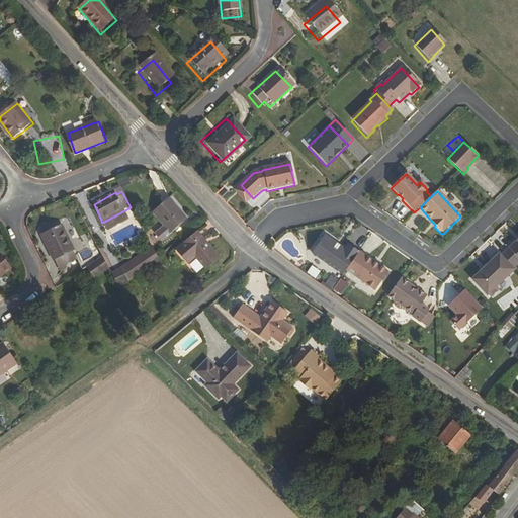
[(170,234),(185,221),(167,198),(150,211),(170,234)]
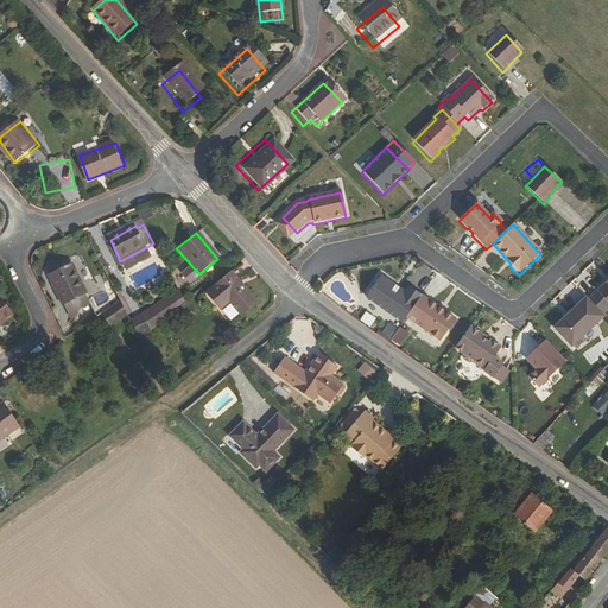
[(63,306),(87,296),(70,261),(48,272),(63,306)]
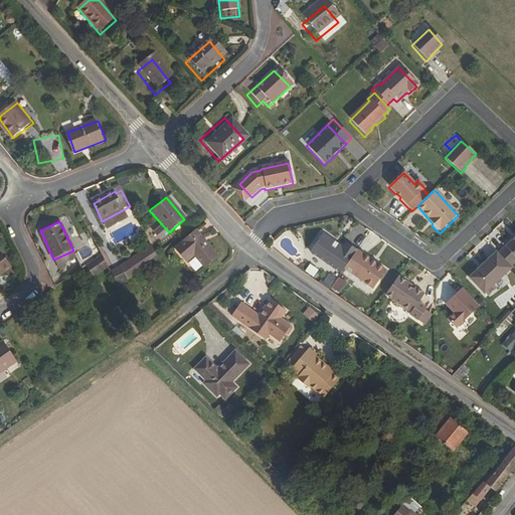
[(216,259),(196,233),(174,250),(186,266),(194,260),(203,270),(216,259)]
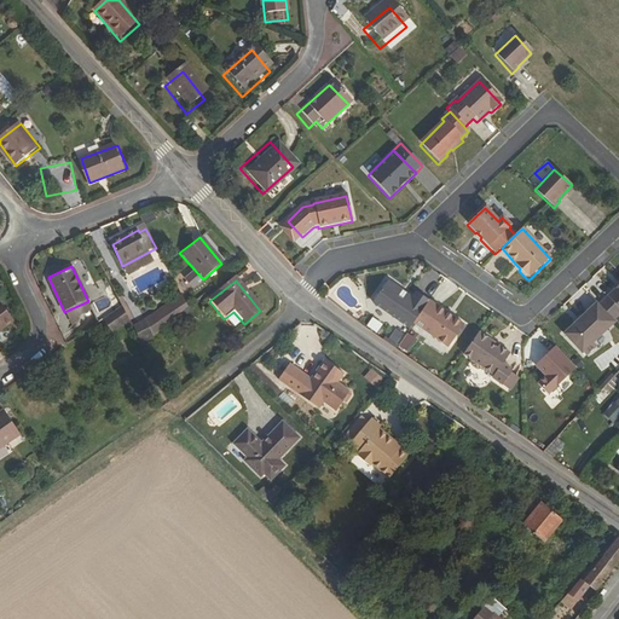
[(371,305),(409,330),(412,325),(427,305),(415,295),(411,300),(386,283),(371,305)]
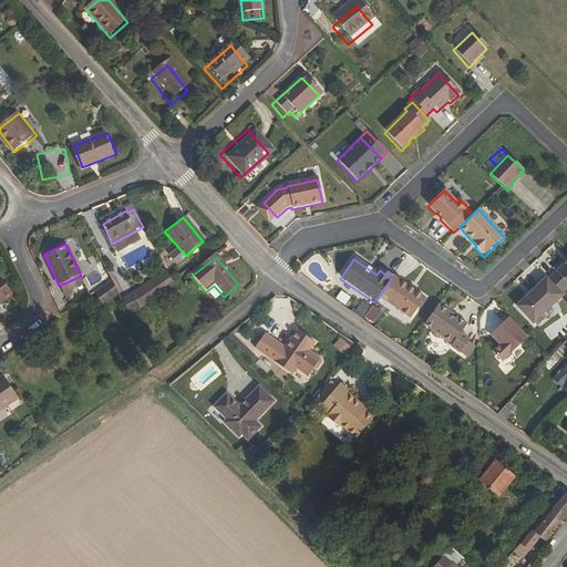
[(566,261),(554,275),(566,288),(566,261)]
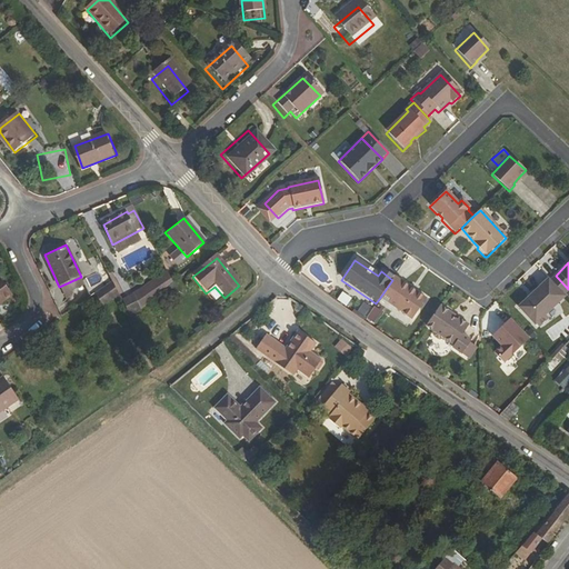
[(392,280),(393,278),(381,270),(381,271),(392,280)]
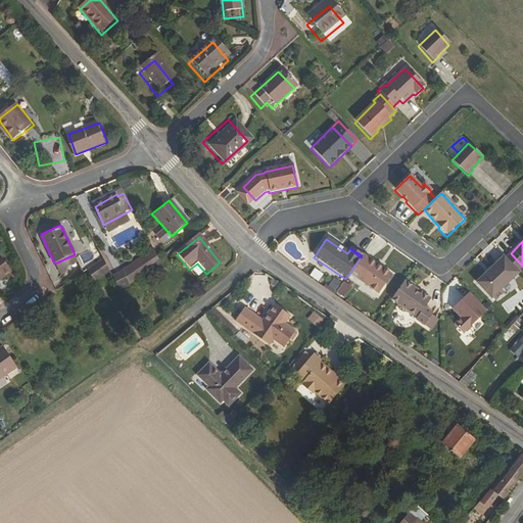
[(149,266),(158,258),(153,249),(149,251),(147,252),(145,254),(149,266)]
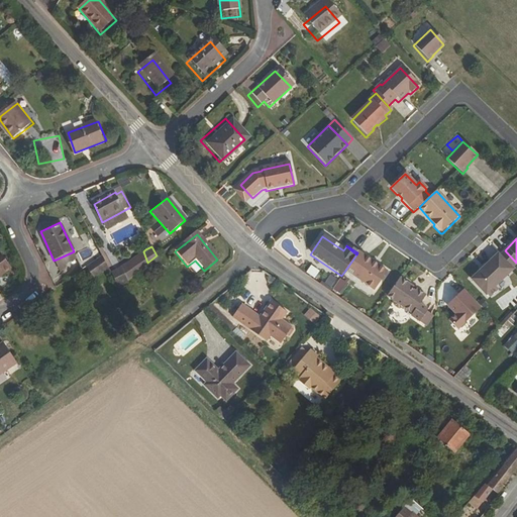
[(516,263),(505,250),(500,255),(512,270),(516,265),(516,263)]
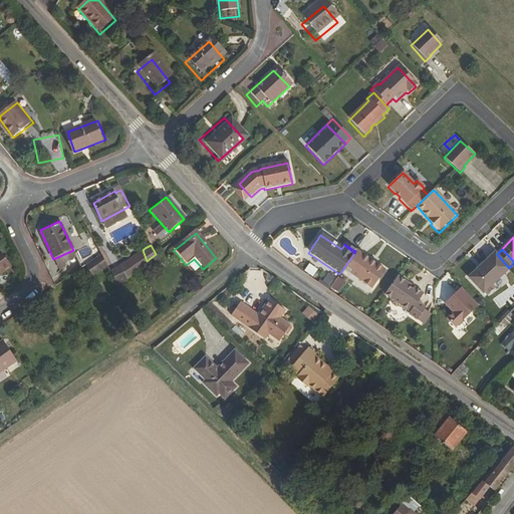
[(0,274),(11,266),(0,250),(0,274)]
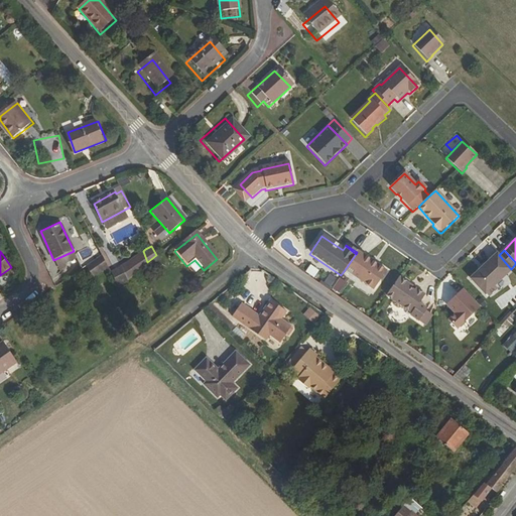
[(117,267),(124,281),(147,262),(143,251),(117,267)]
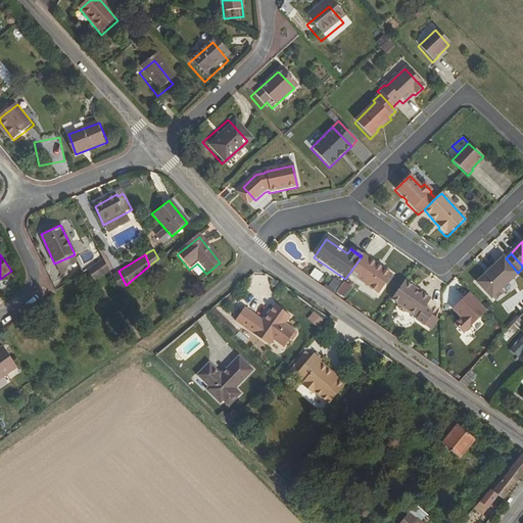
[(377,267),(362,255),(361,257),(348,275),(378,295),(391,276),(380,269),(378,272),(375,270),(377,267)]
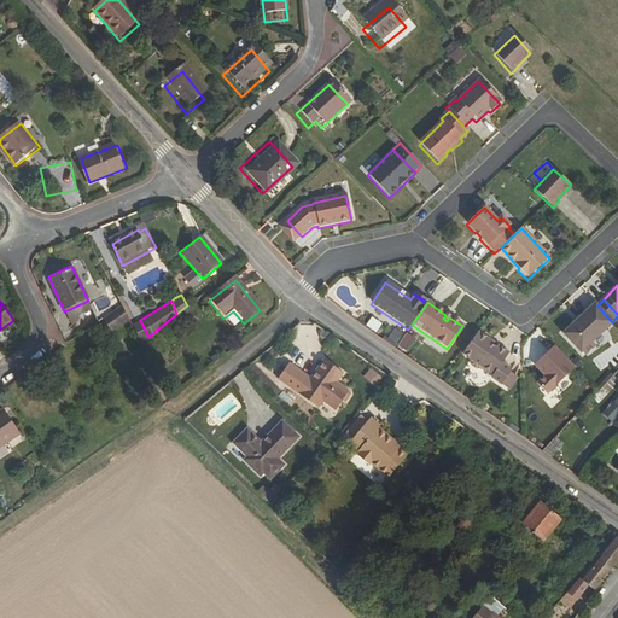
[(614,327),(595,305),(563,336),(581,356),(587,351),(590,355),(596,350),(593,347),(614,327)]
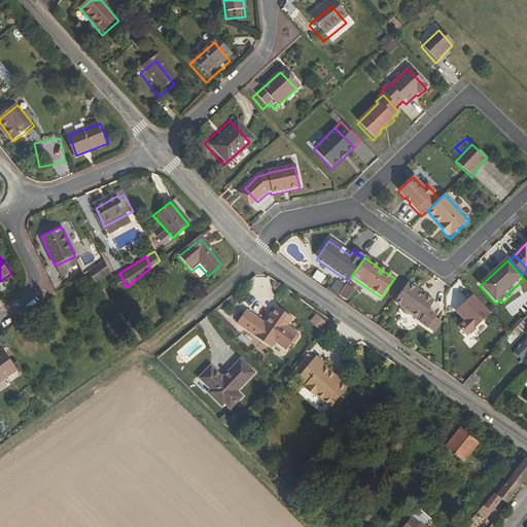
[(312,279),(321,285),(326,278),(317,272),(312,279)]
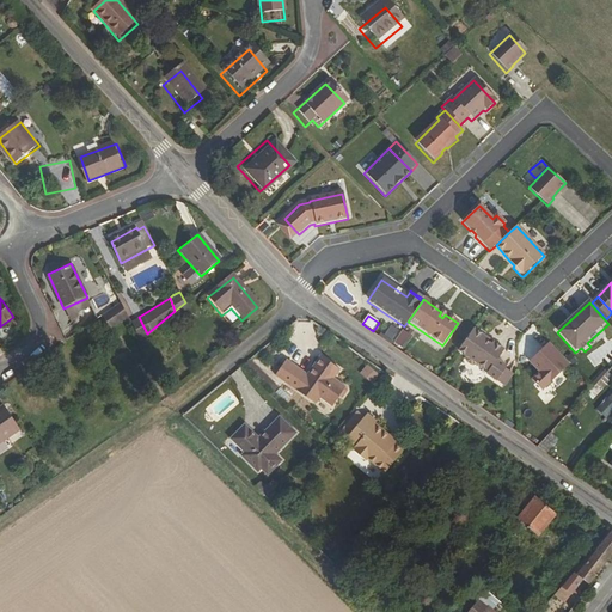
[(136,337),(147,334),(139,317),(128,320),(136,337)]
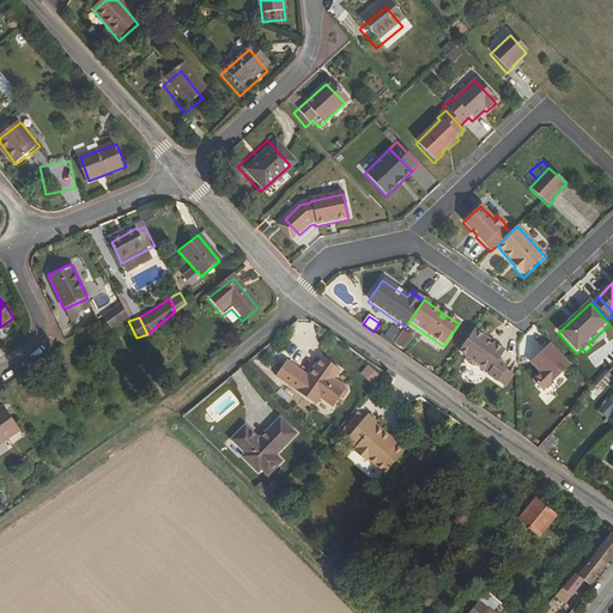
[(402,331),(394,345),(404,350),(412,335),(402,331)]
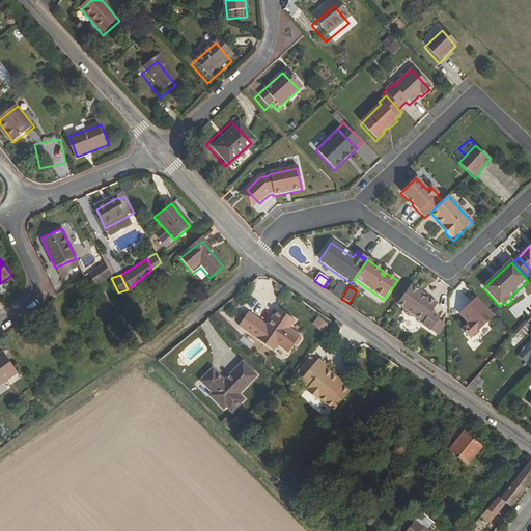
[(409,288),(395,307),(402,312),(402,313),(402,317),(408,320),(411,319),(412,318),(421,326),(420,328),(429,334),(437,324),(437,320),(429,315),(436,307),(425,300),(424,302),(418,298),(419,296),(409,288)]
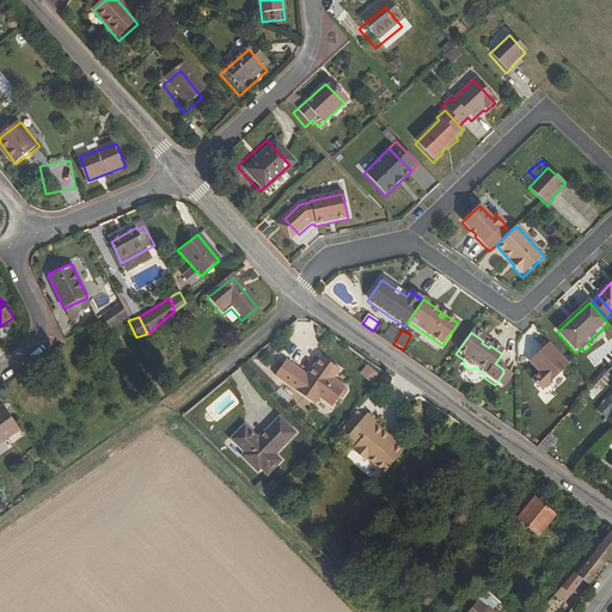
[(567,363),(545,341),(539,348),(540,349),(534,354),(533,353),(526,360),(537,371),(528,378),(539,389),(567,363)]
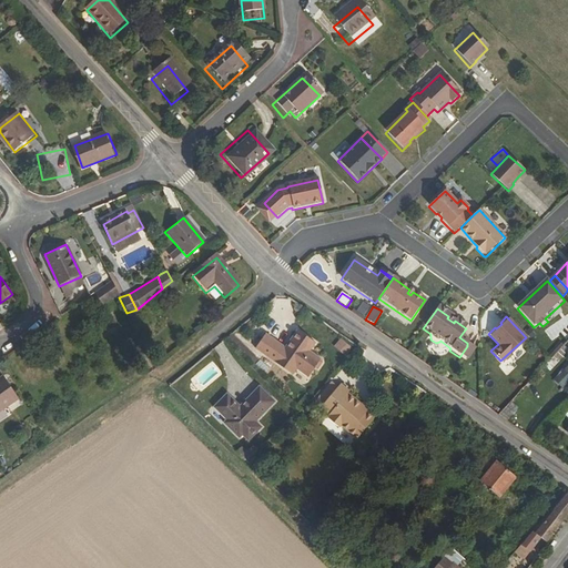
[(318,368),(323,363),(322,359),(311,351),(316,343),(297,330),(292,338),(295,341),(288,350),(285,347),(266,334),(255,348),(293,375),(297,369),(308,377),(314,369),(318,368)]
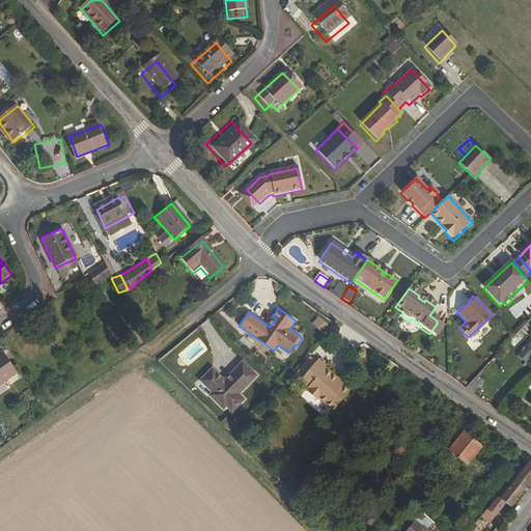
[(276,318),(273,316),(267,325),(270,327),(276,318)]
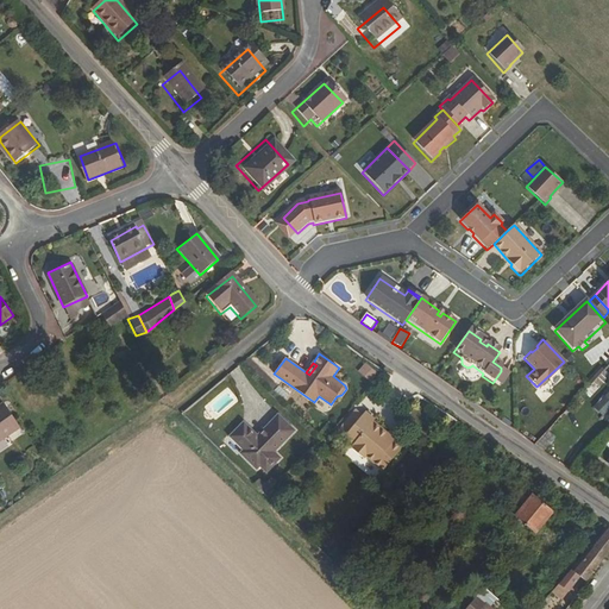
[(377,372),(366,364),(359,372),(370,381),(377,372)]
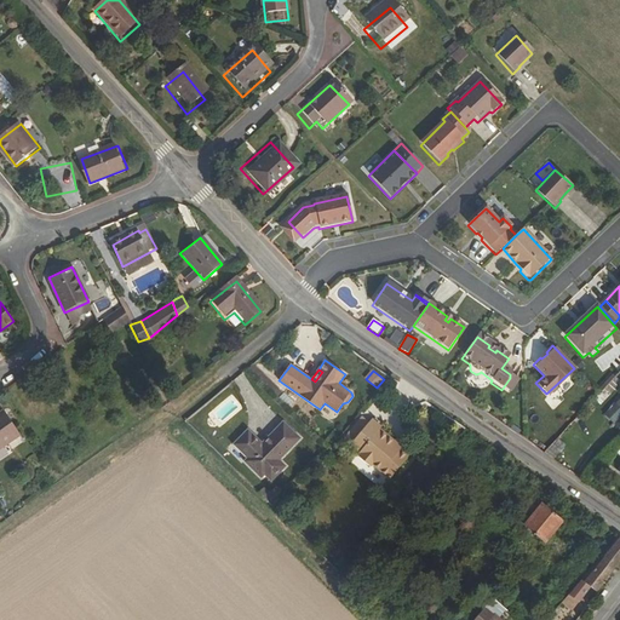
[(619,418),(619,399),(606,415),(615,424),(619,418)]
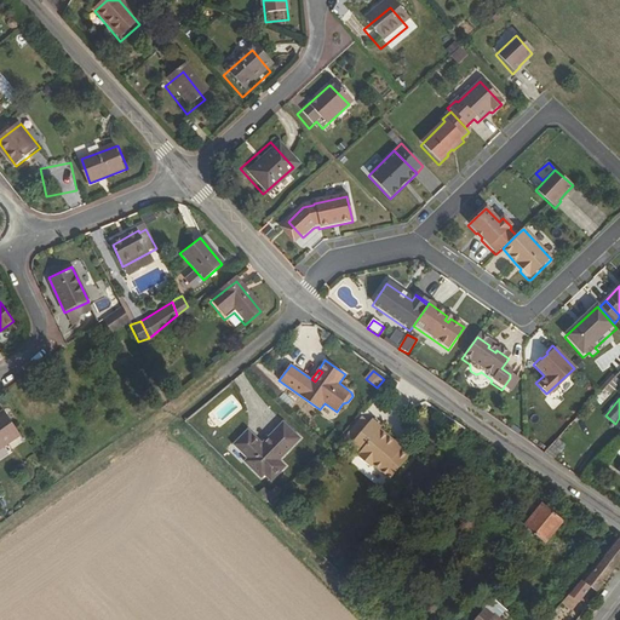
[(0,446),(18,434),(5,415),(0,419),(0,446)]
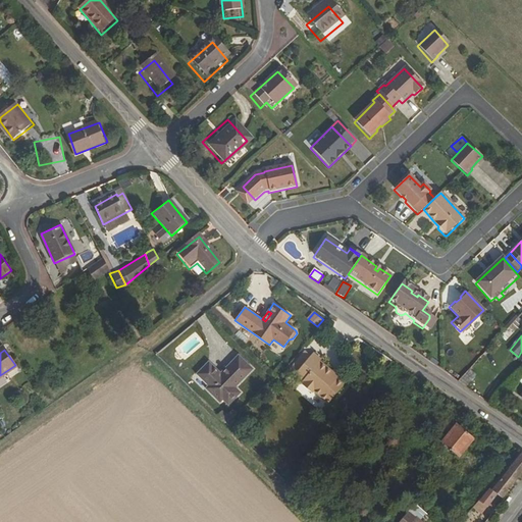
[(304,352),(296,362),(302,367),(310,357),(304,352)]
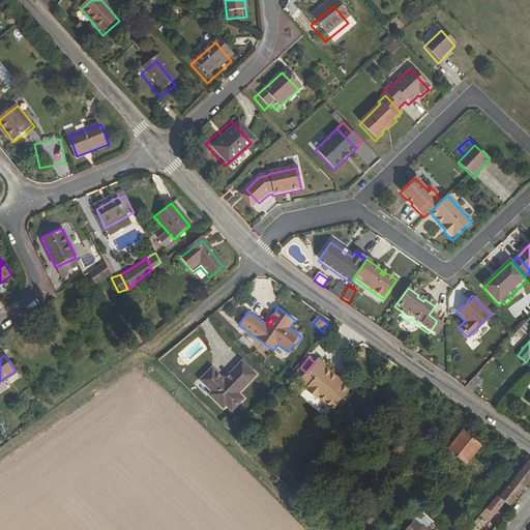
[(319,396),(333,410),(349,391),(342,385),(344,383),(325,366),(326,365),(318,358),(315,362),(306,373),(300,367),(295,373),(301,378),(300,380),(307,386),(306,387),(308,388),(306,390),(317,399),(319,396)]
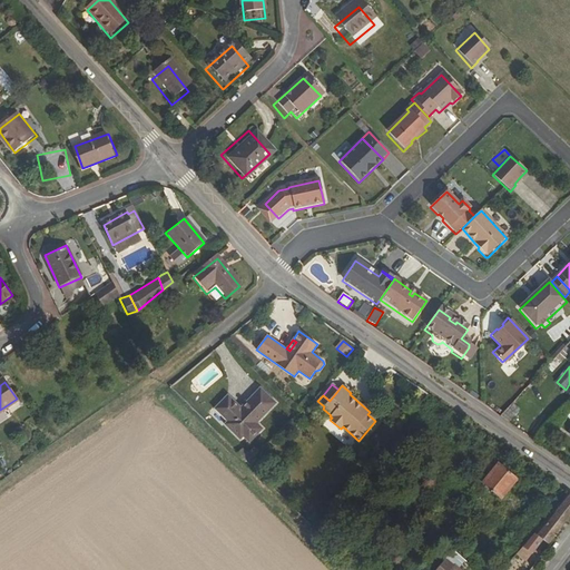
[(242,408),(228,394),(215,409),(227,421),(225,424),(241,440),(244,436),(249,443),(264,429),(257,423),(277,403),(261,387),(242,408)]
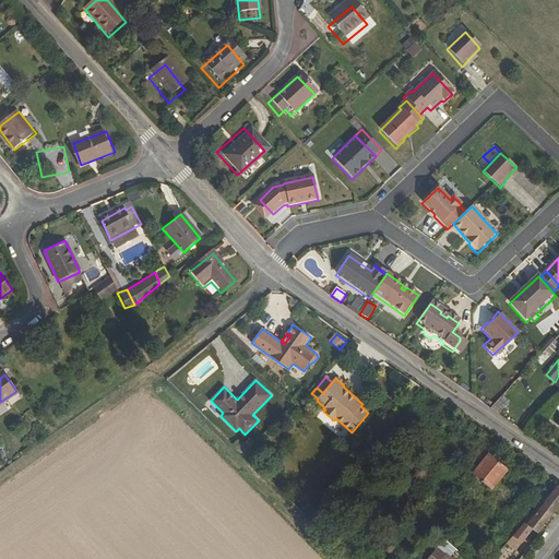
[(506,396),(492,409),(500,416),(512,404),(506,396)]
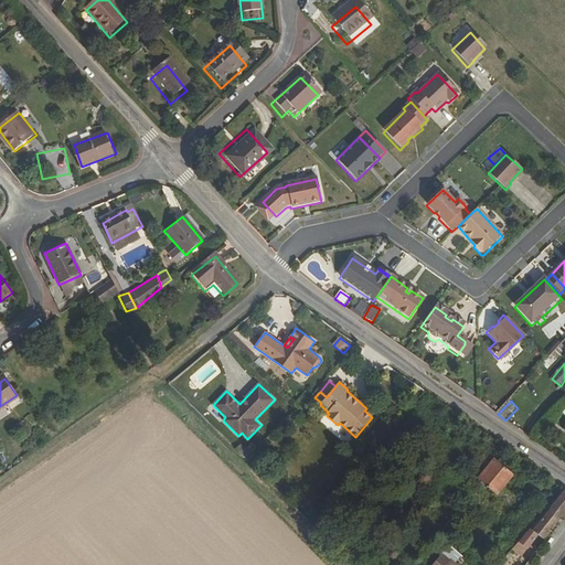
[(245,459),(257,449),(253,445),(246,450),(241,444),(235,449),(245,459)]
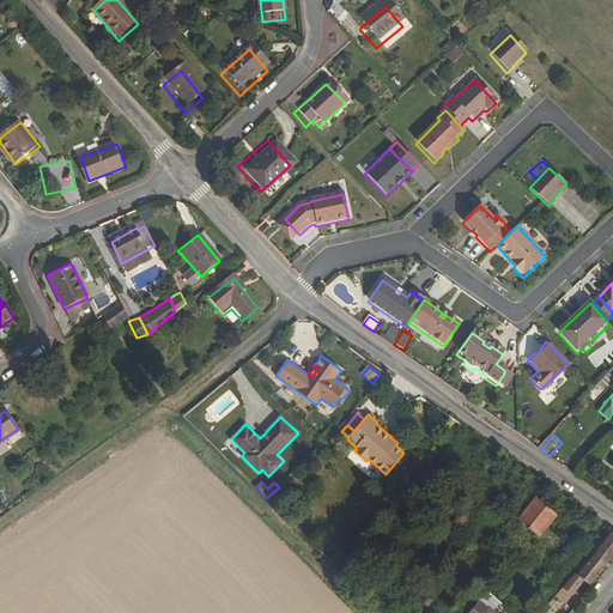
[(557,514),(532,493),(514,515),(539,535),(557,514)]
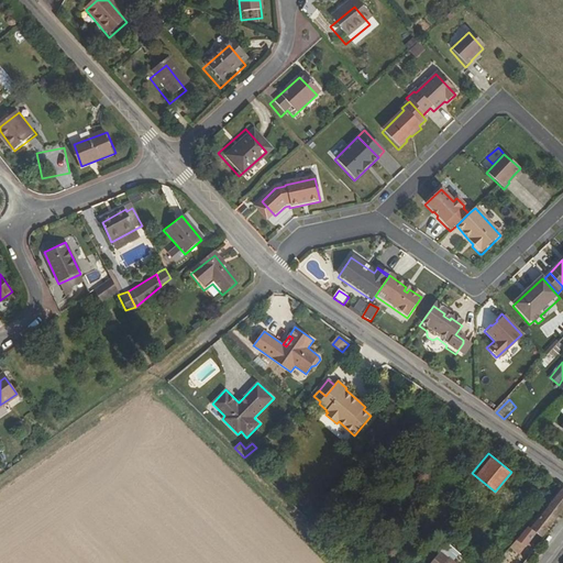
[(263,465),(257,470),(265,477),(271,473),(263,465)]
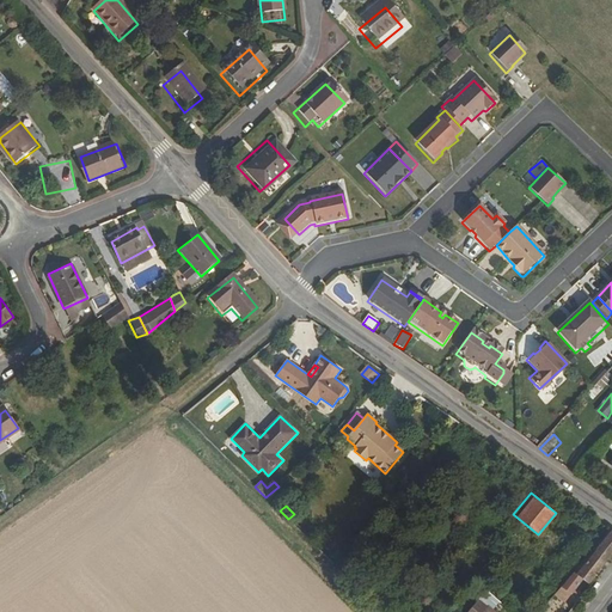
[(588,583),(611,554),(611,530),(610,530),(562,587),(570,594),(583,580),(588,583)]
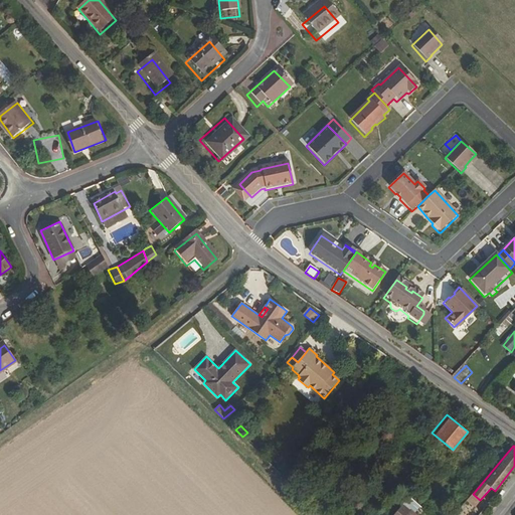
[(409,496),(393,514),(414,514),(413,514),(420,506),(409,496)]
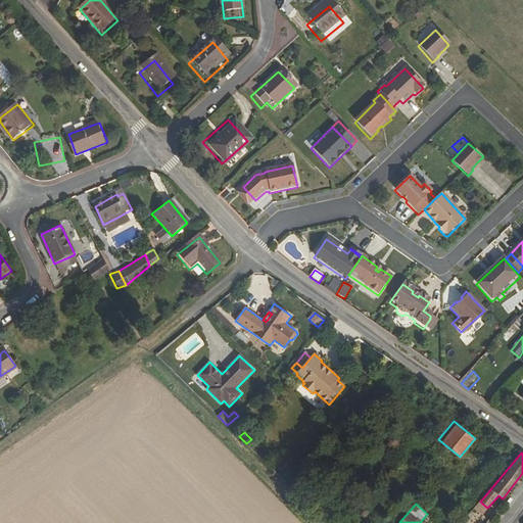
[(456,506),(442,505),(441,521),(455,522),(456,506)]
